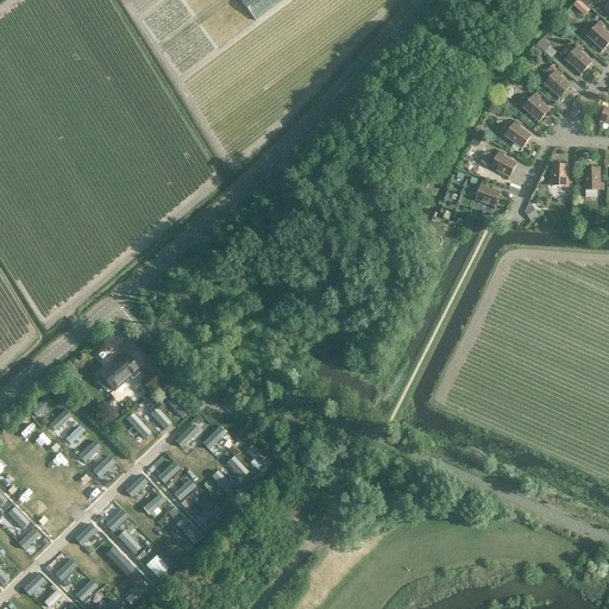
[(156,11),(144,18),(159,41),(195,17),(183,0),(165,0),(155,8),(156,11)]
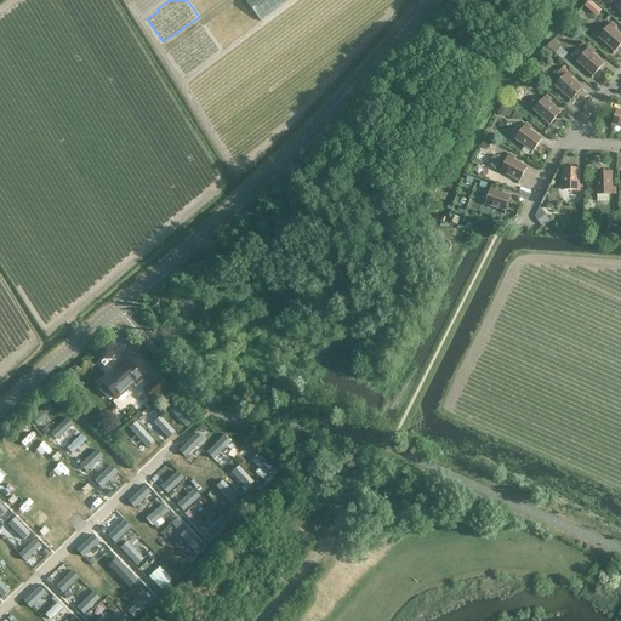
[(599,9),(588,0),(587,0),(582,6),(593,15),(599,9)]
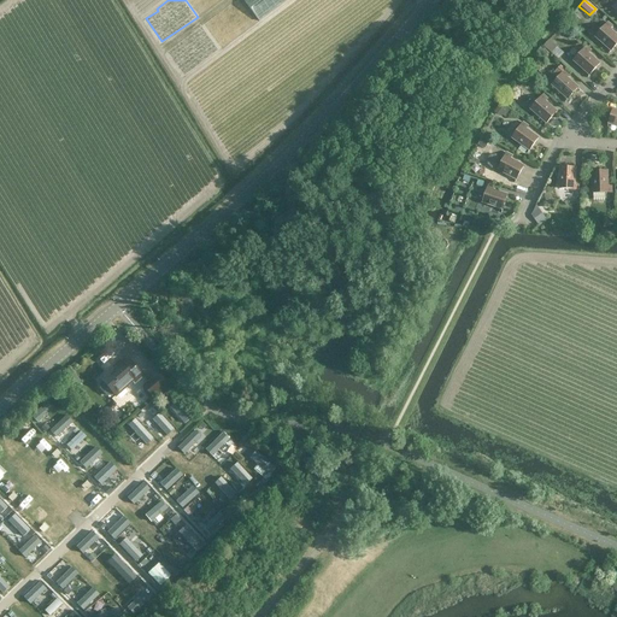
[(595,36),(599,41),(611,51),(616,43),(616,35),(610,29),(612,27),(607,23),(595,36)]
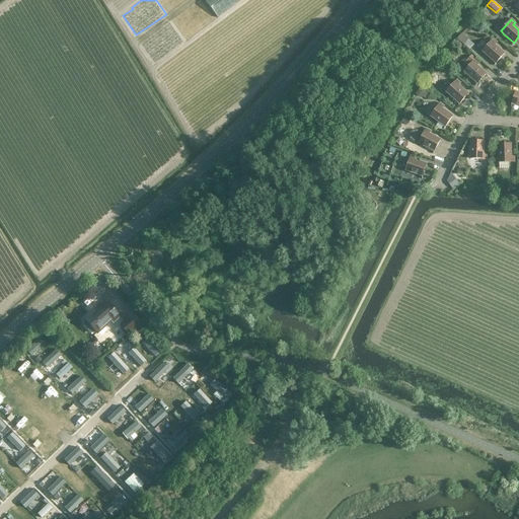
[(460,33),(455,39),(462,45),(467,40),(460,33)]
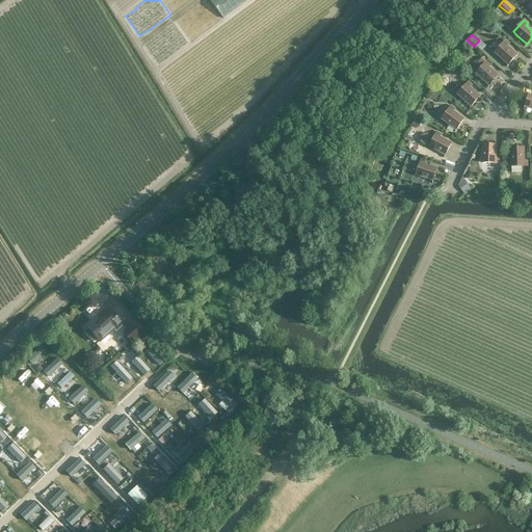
[(509,44),(508,43),(510,40),(508,38),(506,41),(505,41),(495,52),(508,64),(517,55),(507,46),(509,44)]
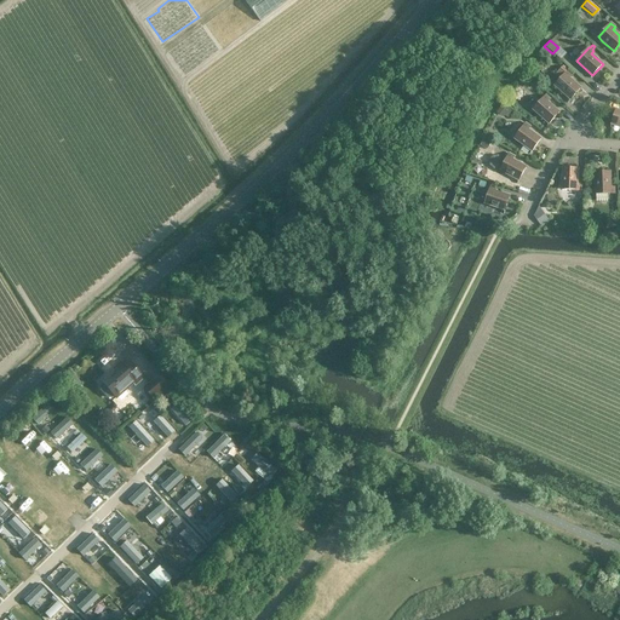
[(555,75),(560,80),(555,85),(570,99),(581,89),(569,78),(572,75),(562,67),(555,75)]
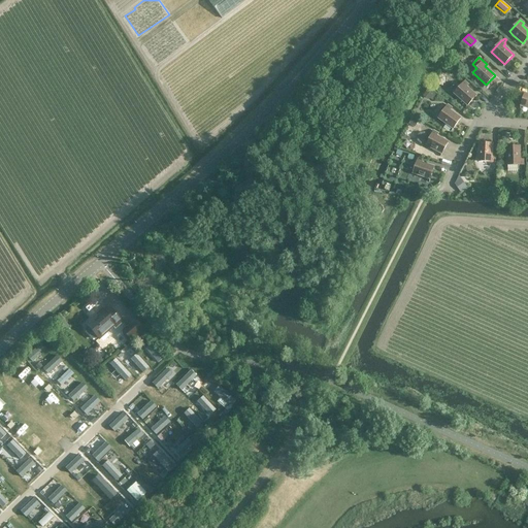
[(449,65),(444,62),(440,67),(444,70),(449,65)]
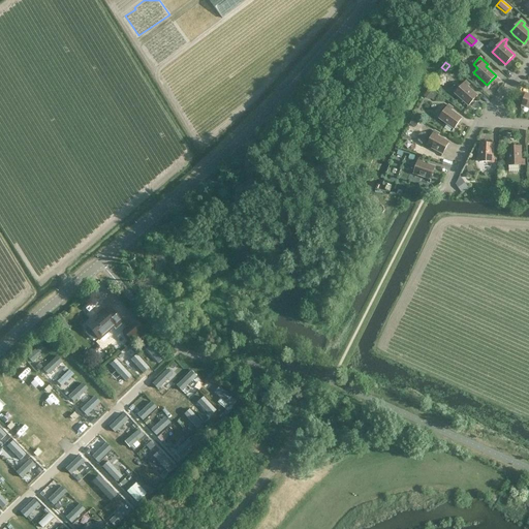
[(455,93),(459,97),(468,105),(477,96),(467,87),(469,85),(466,82),(455,93)]
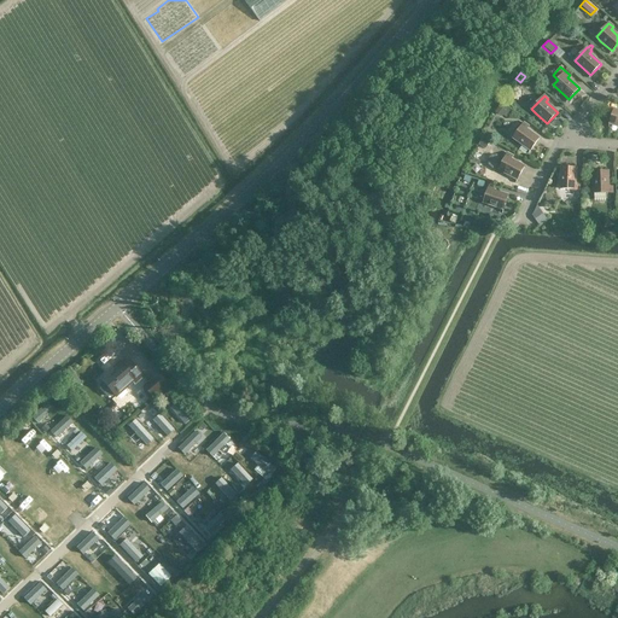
[(505,117),(509,111),(499,104),(494,110),(505,117)]
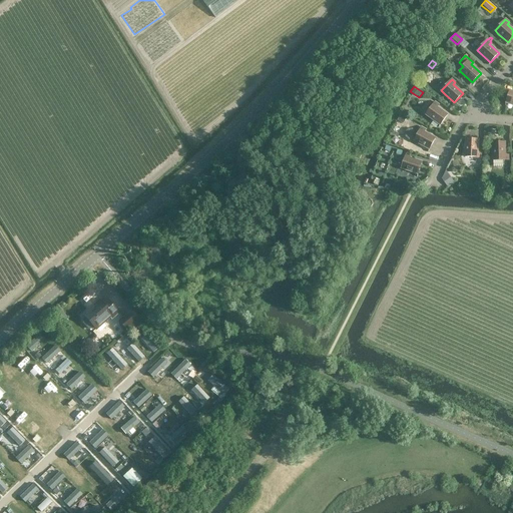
[(426,114),(440,125),(448,114),(437,107),(439,104),(435,102),(426,114)]
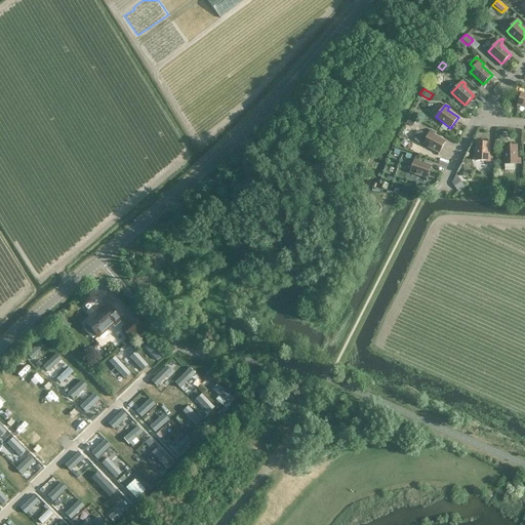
[(406,123),(412,126),(416,118),(411,115),(406,123)]
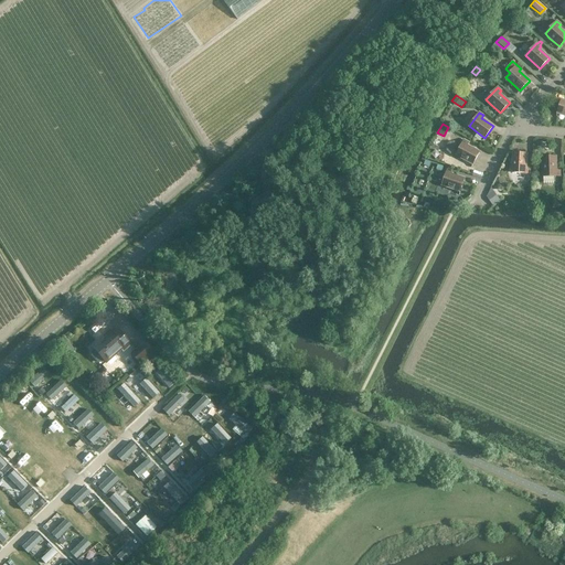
[(456,156),(472,164),(480,152),(467,146),(469,142),(465,140),(456,156)]
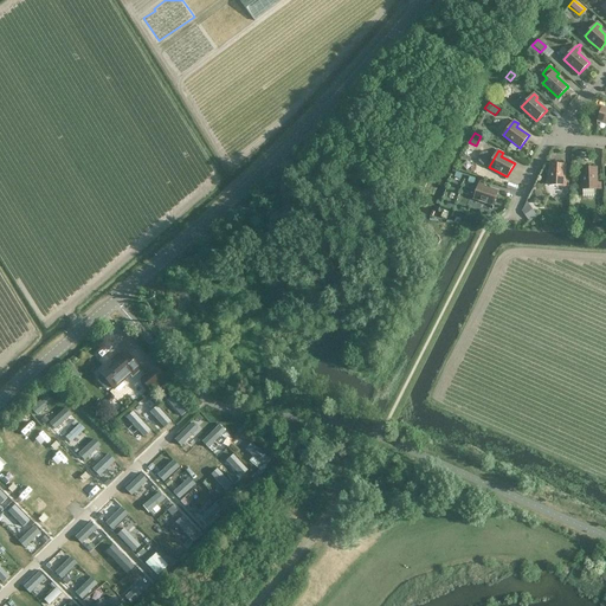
[(568,180),(565,180),(566,165),(550,165),(549,185),(568,186),(568,180)]
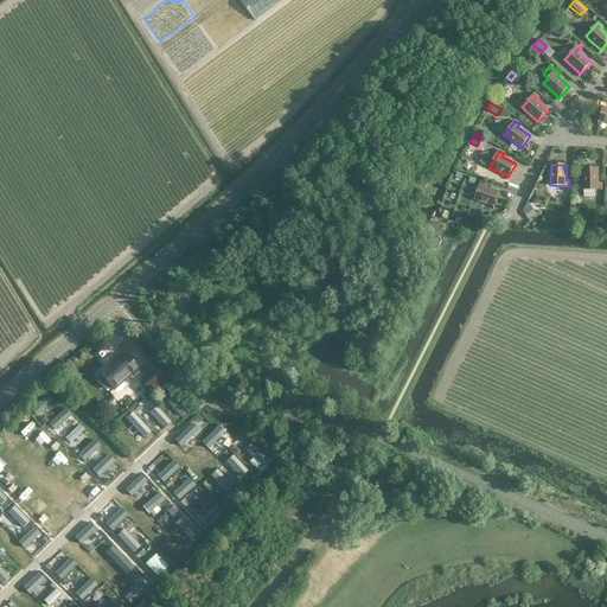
[(583,190),(602,189),(602,184),(599,184),(598,168),(582,168),(583,190)]
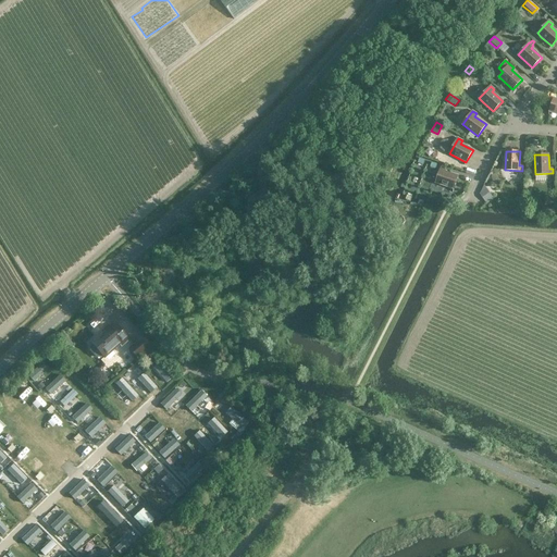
[(435,183),(454,189),(458,176),(445,171),(446,169),(442,166),(435,183)]
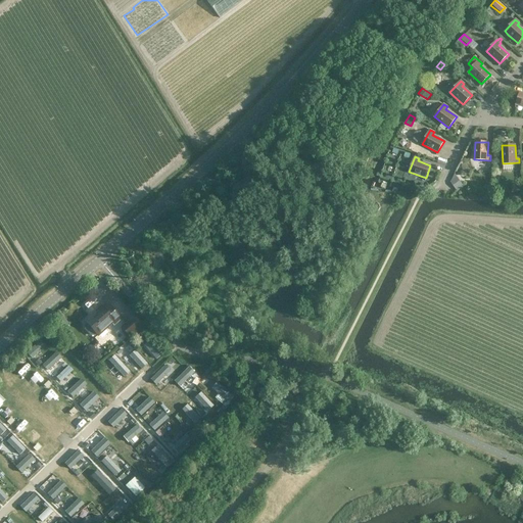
[(460,181),(454,186),(458,191),(464,187),(460,181)]
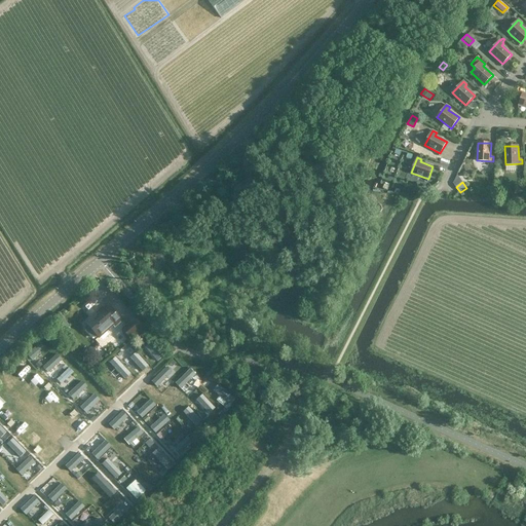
[(520,187),(517,194),(522,196),(525,189),(520,187)]
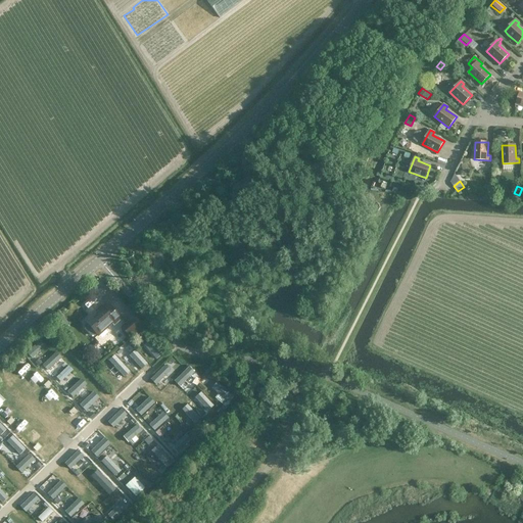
[(42,270),(36,274),(42,284),(47,281),(42,270)]
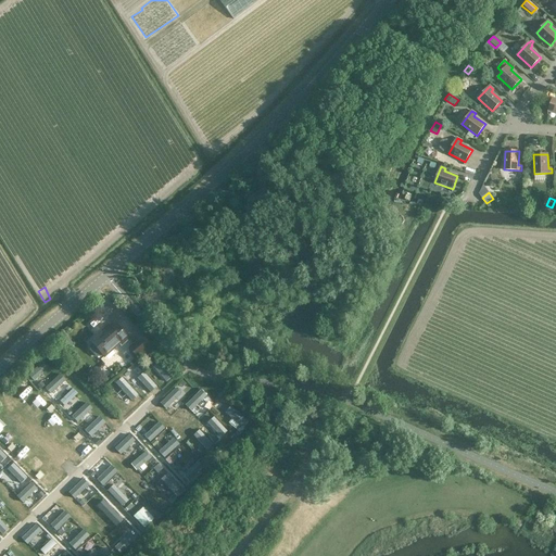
[(89,341),(91,343),(89,346),(89,349),(97,357),(99,357),(102,355),(104,357),(119,343),(121,345),(128,339),(116,325),(112,329),(106,325),(89,341)]
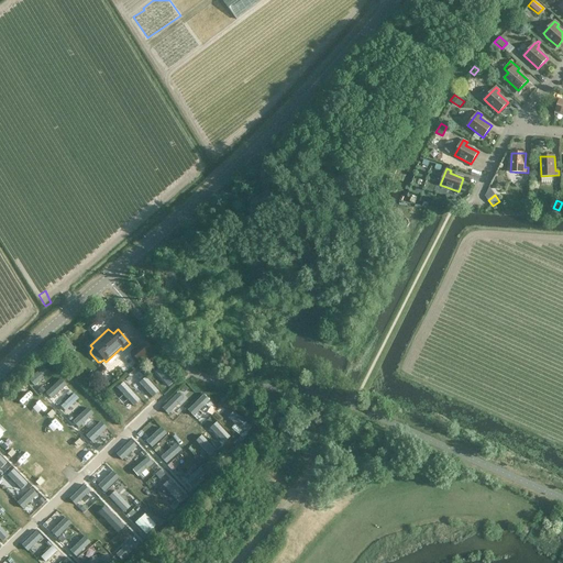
[(131,353),(139,363),(140,364),(153,352),(143,341),(131,353)]
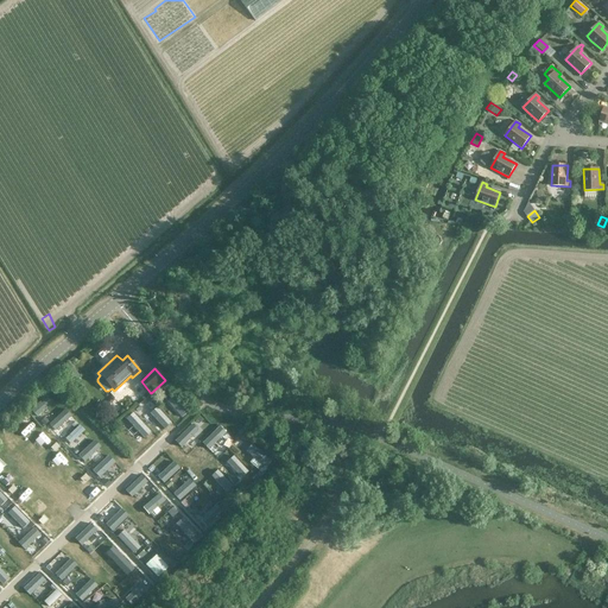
[(54,403),(46,394),(31,409),(37,416),(54,403)]
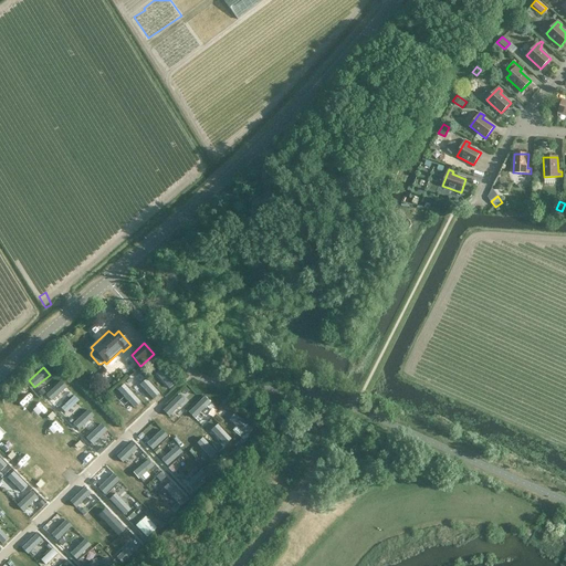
[(175,383),(161,367),(155,374),(168,388),(175,383)]
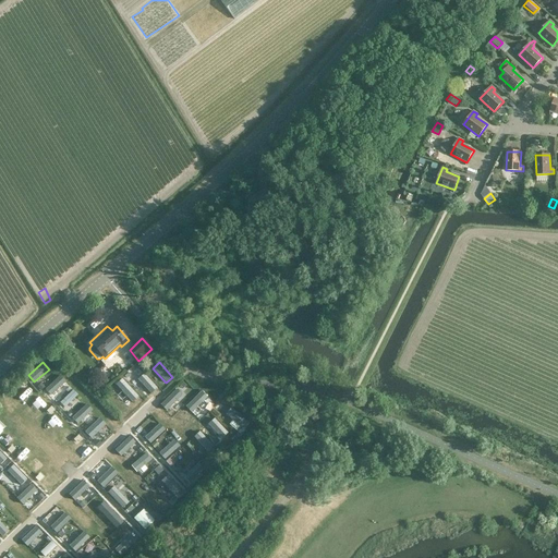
[(156,387),(143,373),(136,378),(150,392),(156,387)]
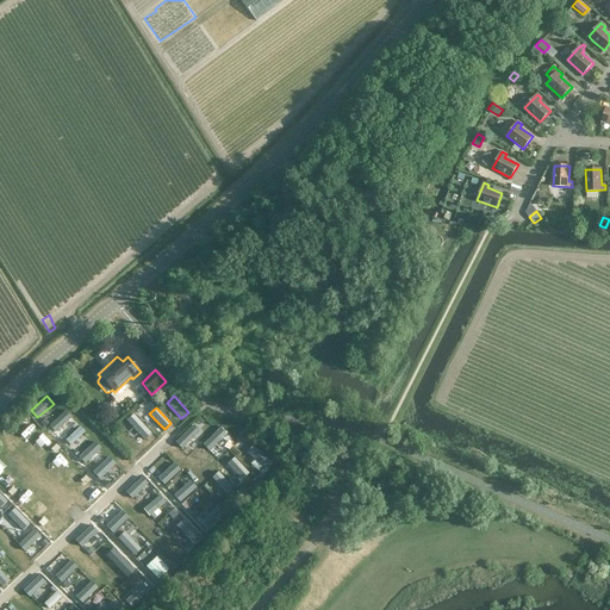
[(70,417),(64,410),(49,424),(55,431),(70,417)]
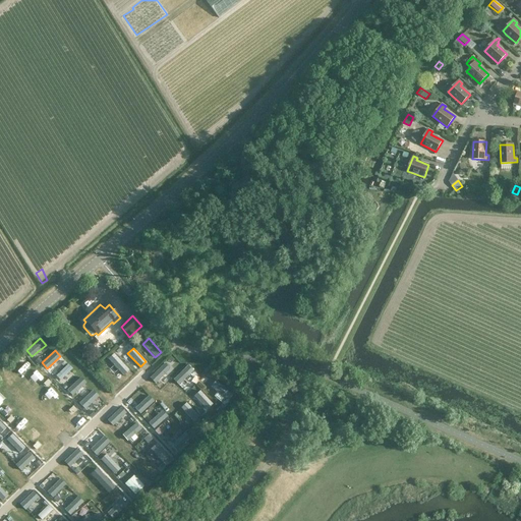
[(129,369),(114,353),(108,358),(123,374),(129,369)]
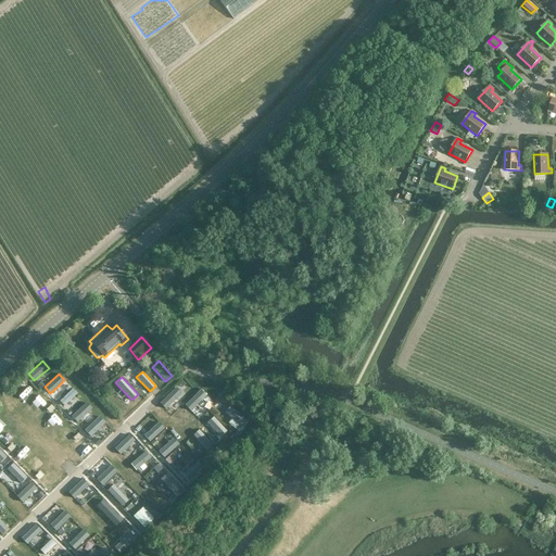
[(20,390),(26,397),(34,391),(27,383),(20,390)]
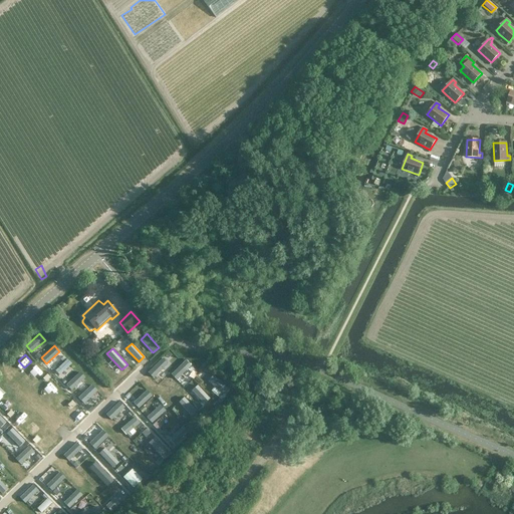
[(168,363),(162,357),(147,372),(153,377),(168,363)]
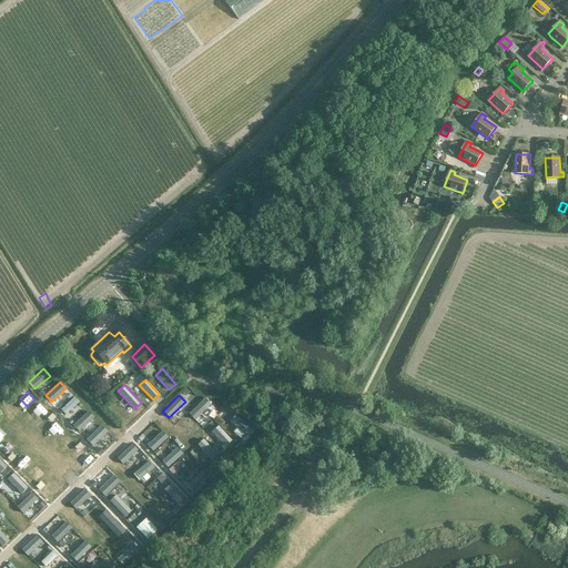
[(79,402),(73,396),(61,408),(66,414),(79,402)]
